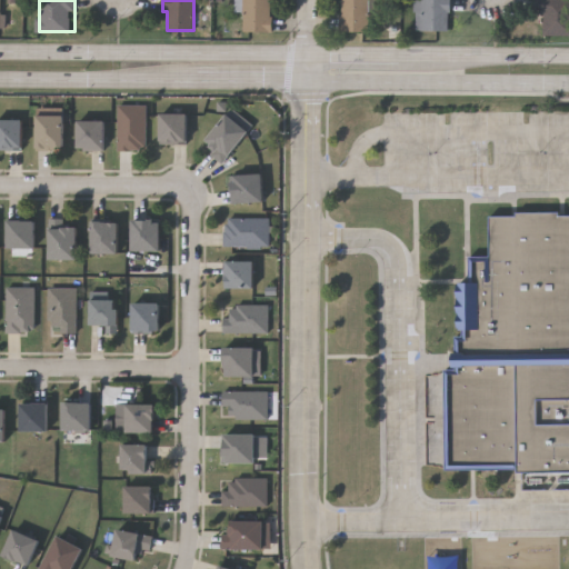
[(272,0),(272,30),(243,30),(243,0),(272,0)]
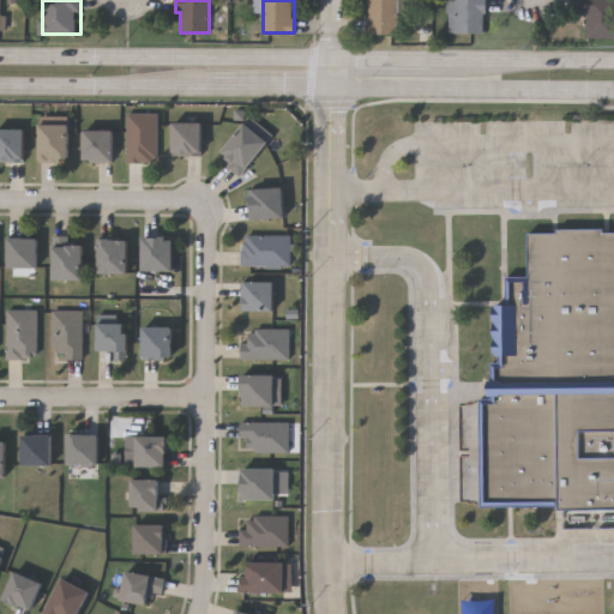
[(399,0),(399,34),(369,34),(369,0),(399,0)]
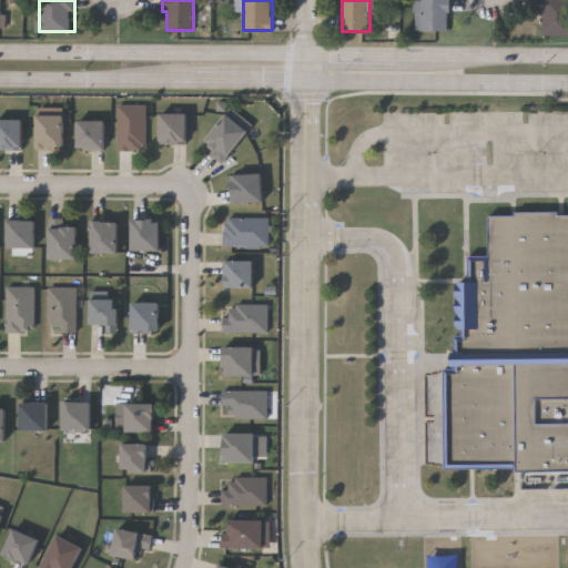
[(449,0),(449,30),(415,30),(415,0),(449,0)]
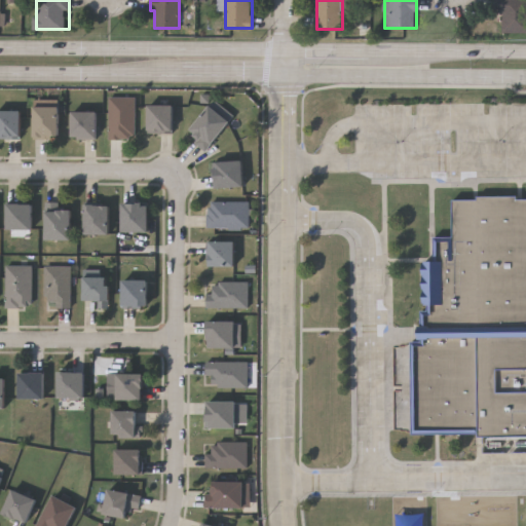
[(525,32),(503,32),(503,0),(525,0),(525,32)]
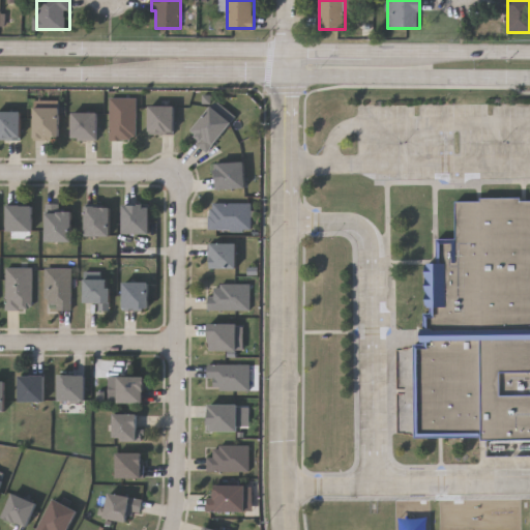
[(109,98),(135,98),(135,140),(109,140),(109,98)]
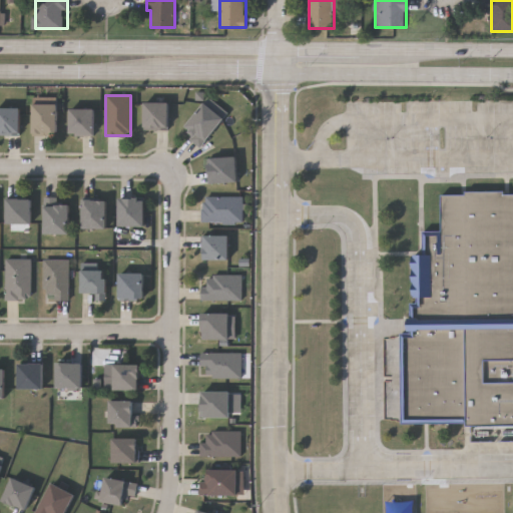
[(168,130),(144,130),(144,103),(168,103),(168,130)]
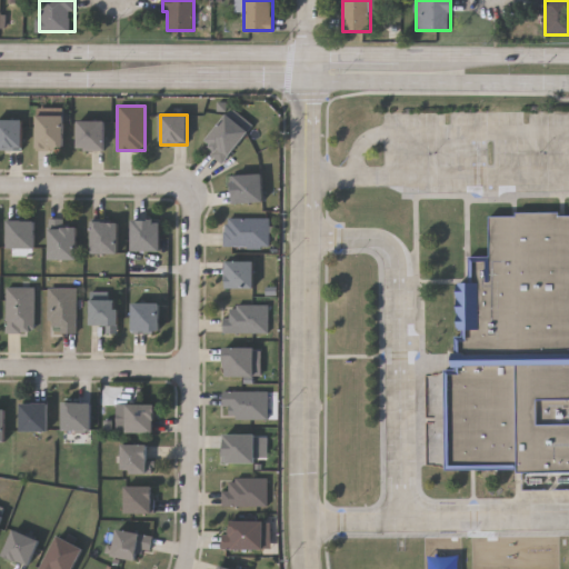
[(209,153),(213,149),(205,141),(227,115),(248,132),(221,163),(209,153)]
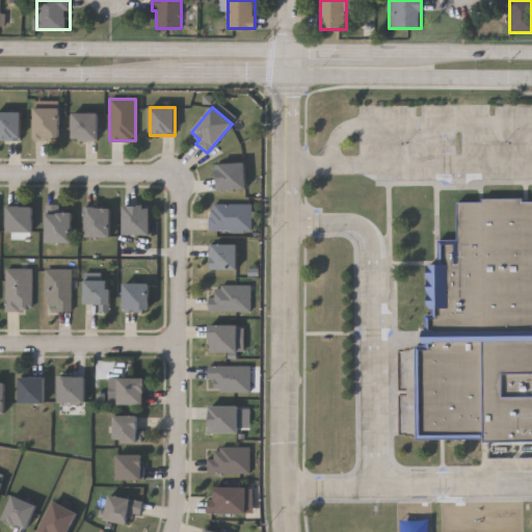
[(58,109),(58,140),(33,140),(33,109),(58,109)]
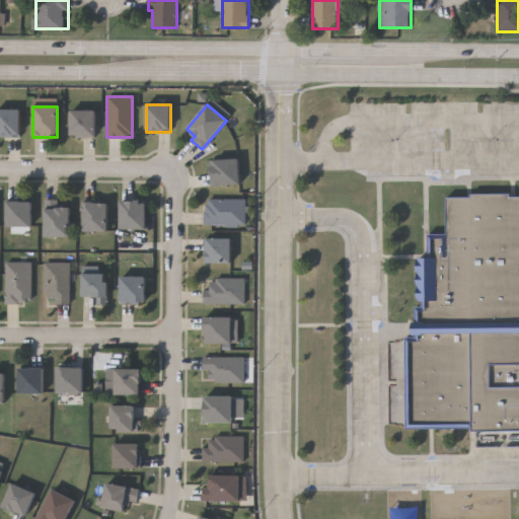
[(0,109),(20,109),(20,137),(0,137),(0,109)]
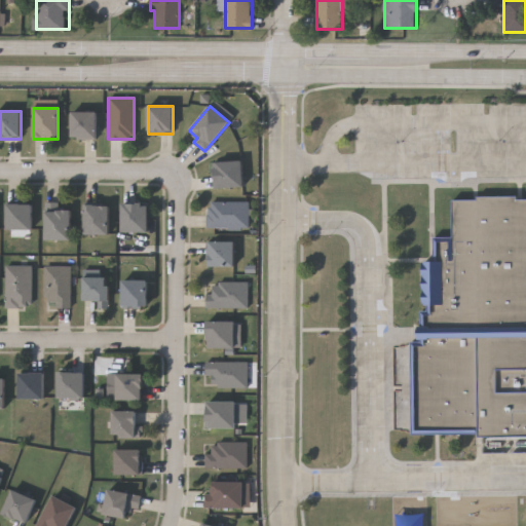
[(96,113),(96,139),(72,139),(72,112),(96,113)]
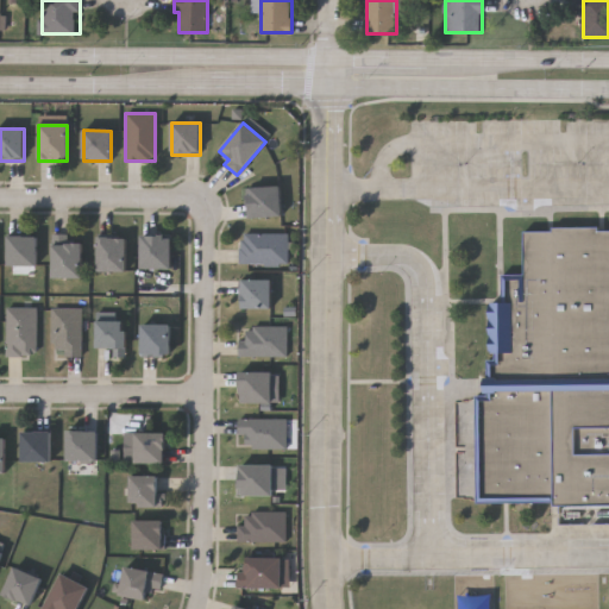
[(281,217),(249,217),(248,188),(280,187),(281,217)]
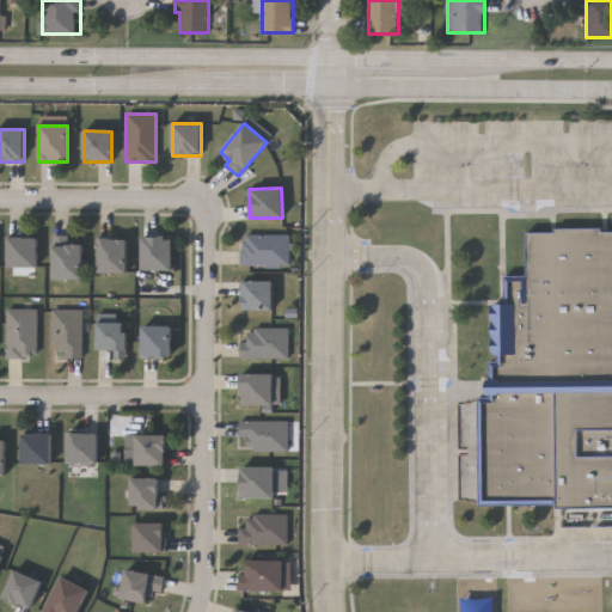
[(611,231),(611,508),(481,509),(479,399),(495,398),(494,304),(507,304),(507,277),(527,277),(527,232),(611,231)]
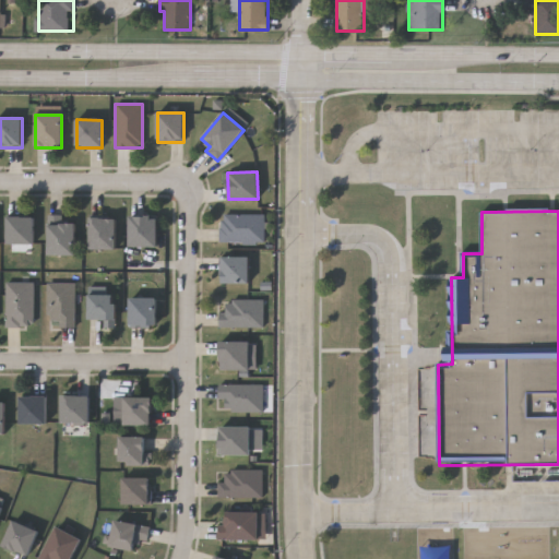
[(74,221),(74,254),(47,254),(47,214),(66,214),(66,221),(74,221)]
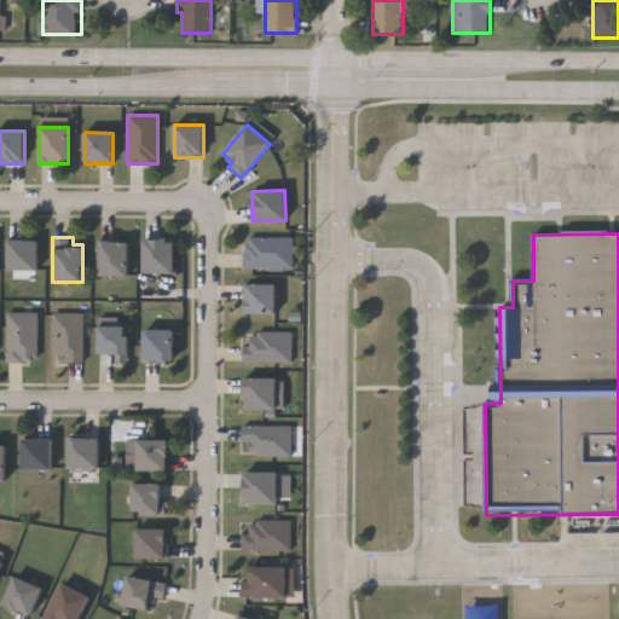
[(293,237),(293,267),(243,267),(243,237),(293,237)]
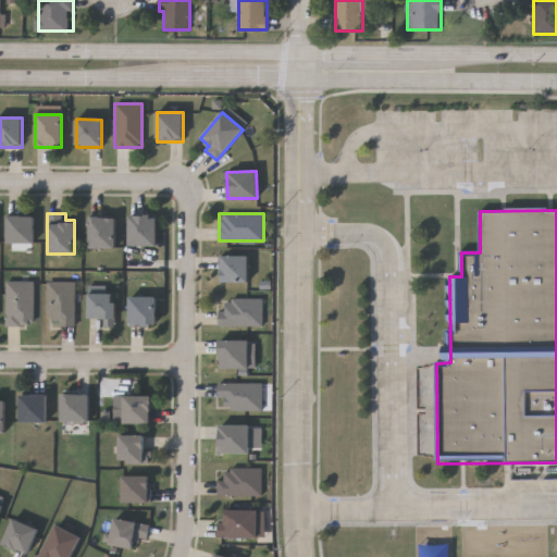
[(130,245),(130,214),(157,214),(157,245),(130,245)]
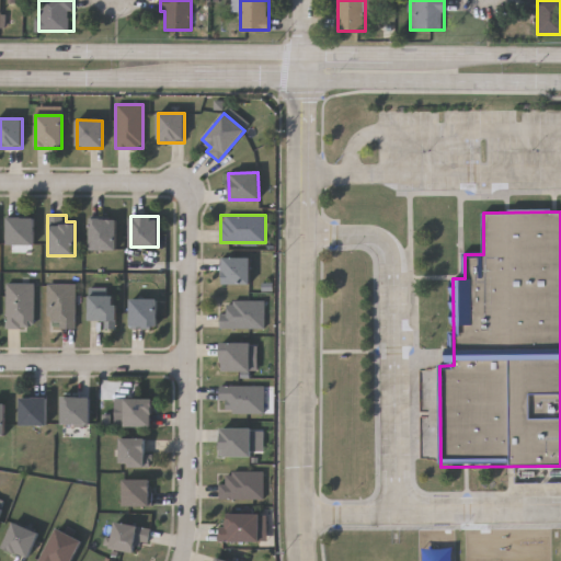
[(8,243),(8,217),(34,217),(34,243),(8,243)]
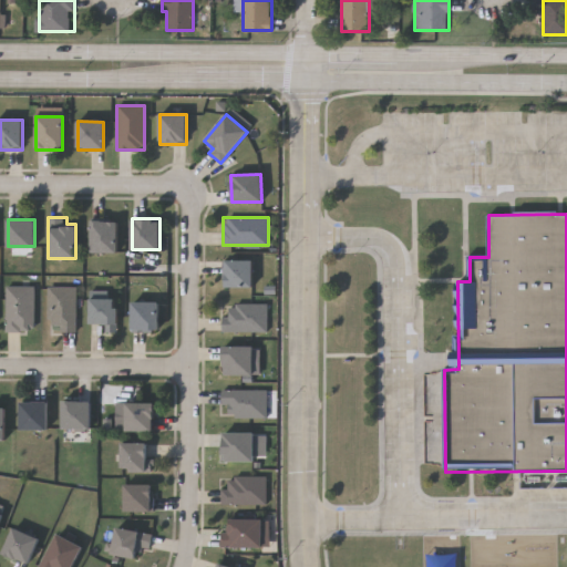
[(116,220),(116,251),(91,251),(91,220),(116,220)]
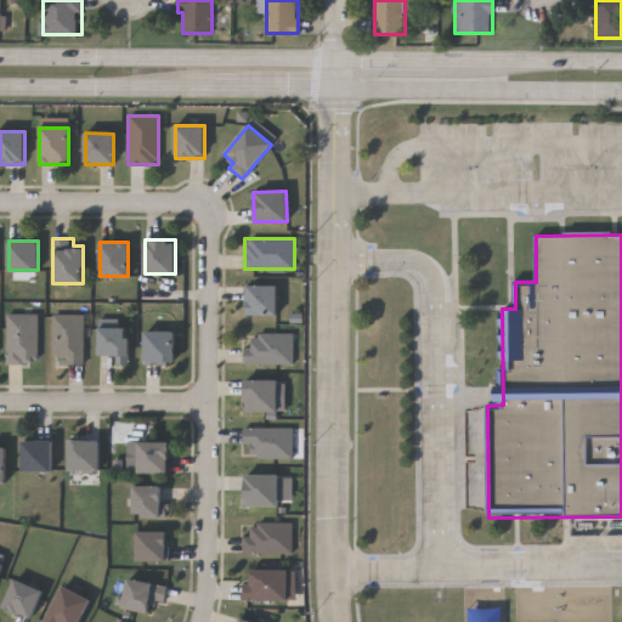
[(277,315),(247,315),(247,286),(277,286),(277,315)]
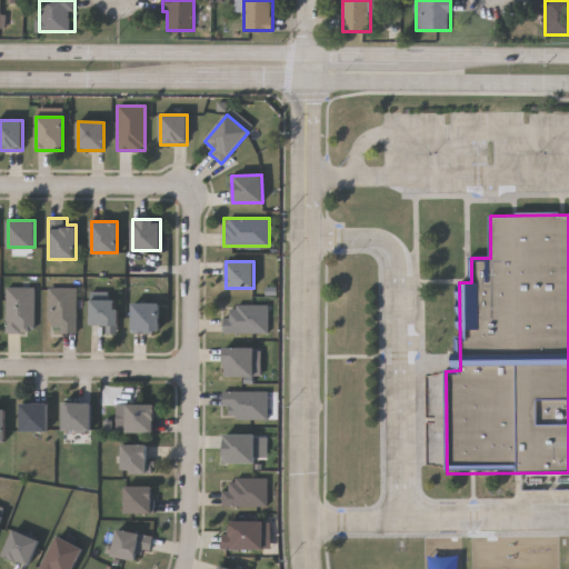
[(7,330),(7,287),(33,287),(33,330),(7,330)]
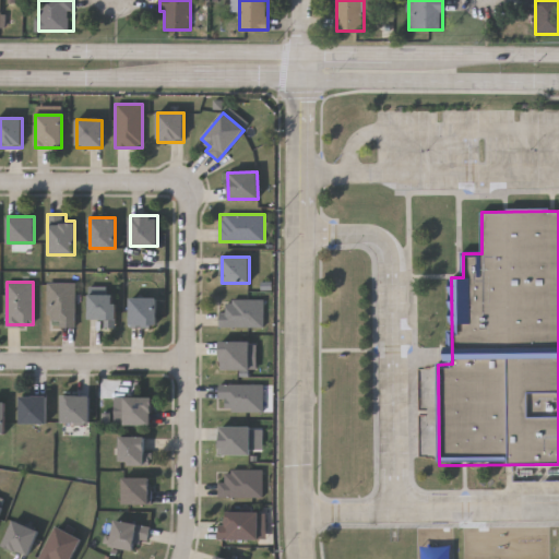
[(47,282),(74,282),(74,326),(47,326),(47,282)]
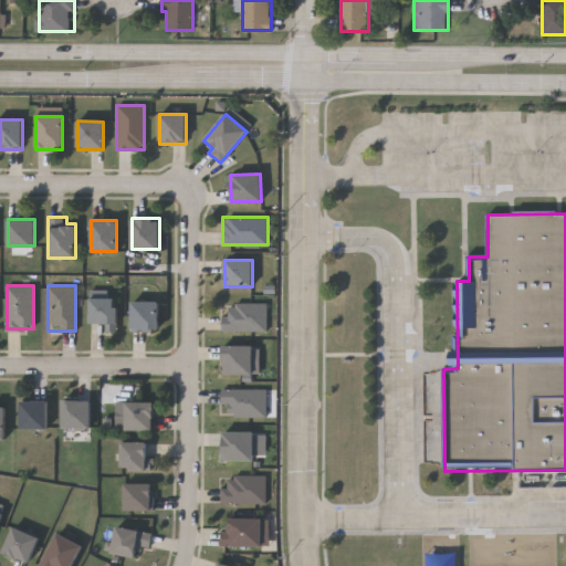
[(90,322),(90,296),(117,296),(117,331),(104,331),(104,322),(90,322)]
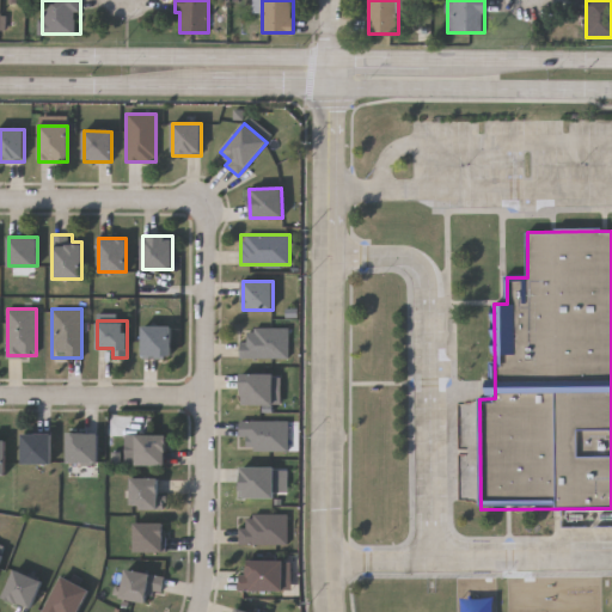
[(142,356),(142,326),(170,326),(170,356),(142,356)]
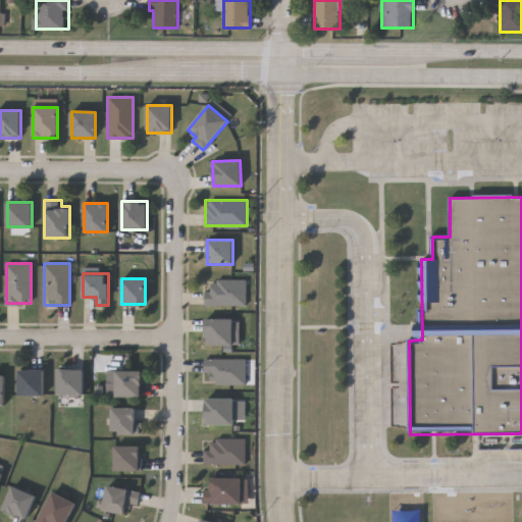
[(245,280),(245,305),(205,305),(205,280),(245,280)]
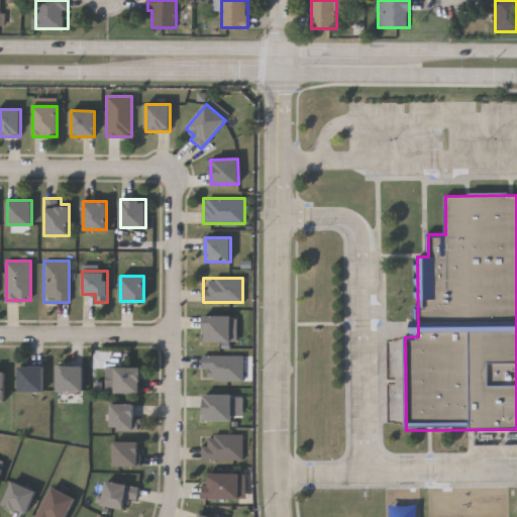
[(203,342),(203,315),(229,315),(229,342),(203,342)]
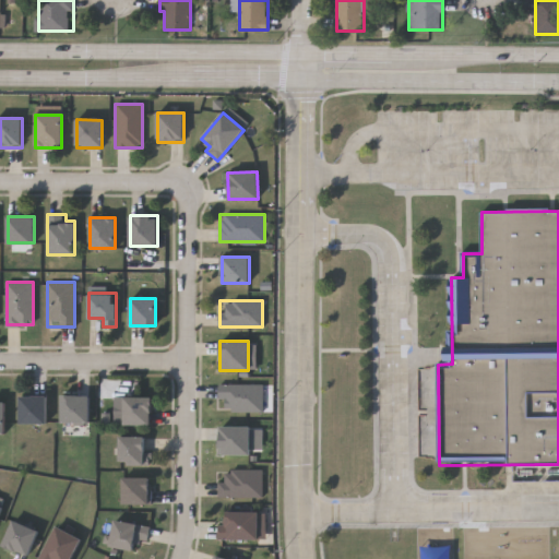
[(262,412),(219,412),(219,384),(262,384),(262,412)]
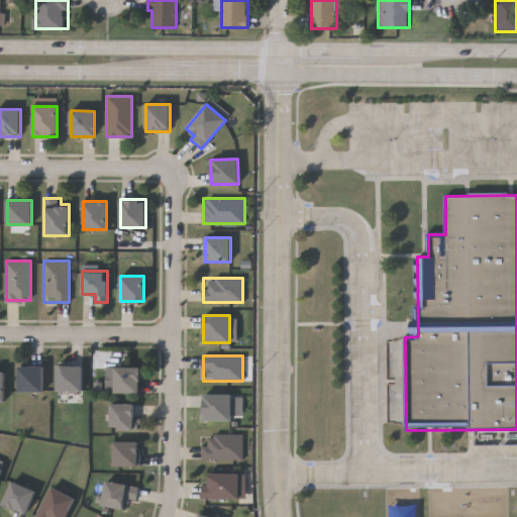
[(43,392),(18,392),(18,365),(43,365),(43,392)]
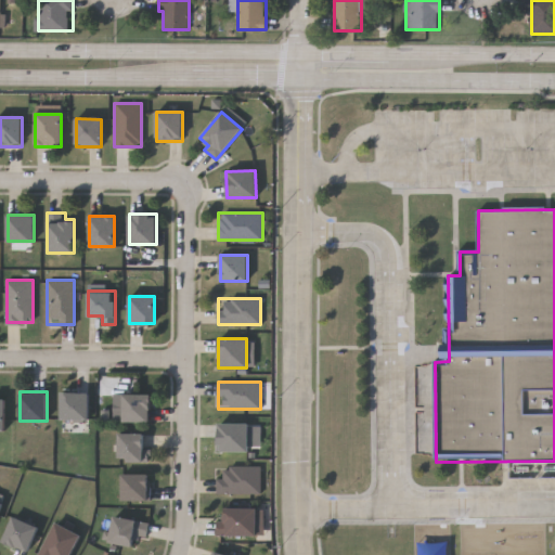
[(89,421),(61,421),(61,391),(89,391),(89,421)]
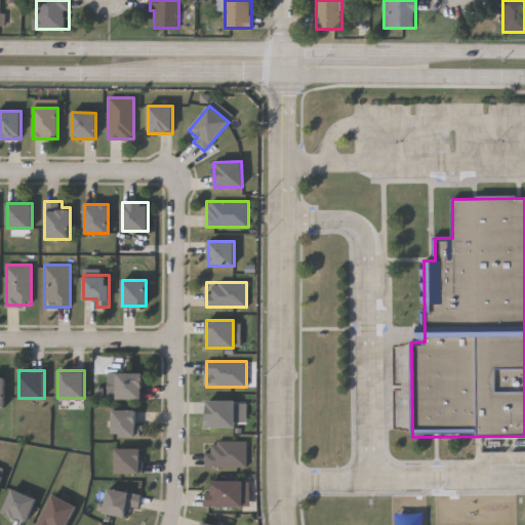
[(117,398),(117,372),(143,372),(143,399),(117,398)]
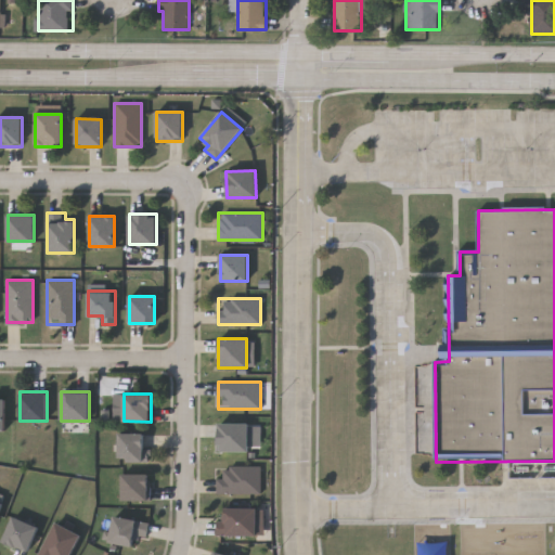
[(0,431),(9,433),(9,396),(0,395),(0,431)]
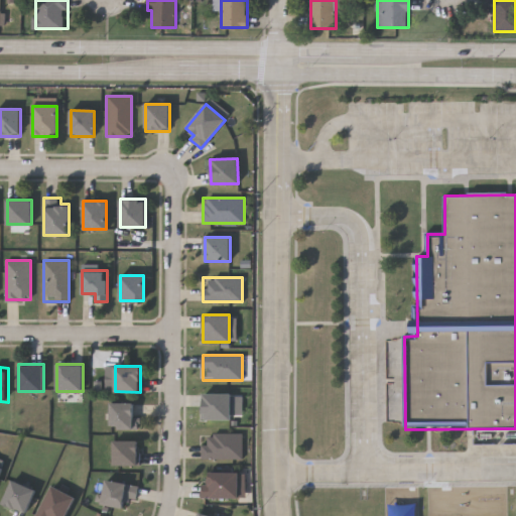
[(232,419),(203,419),(203,393),(232,393),(232,419)]
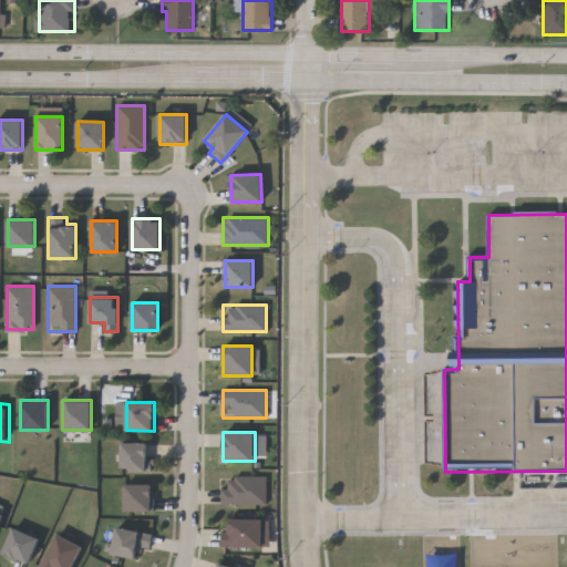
[(147,471),(121,471),(121,442),(147,442),(147,471)]
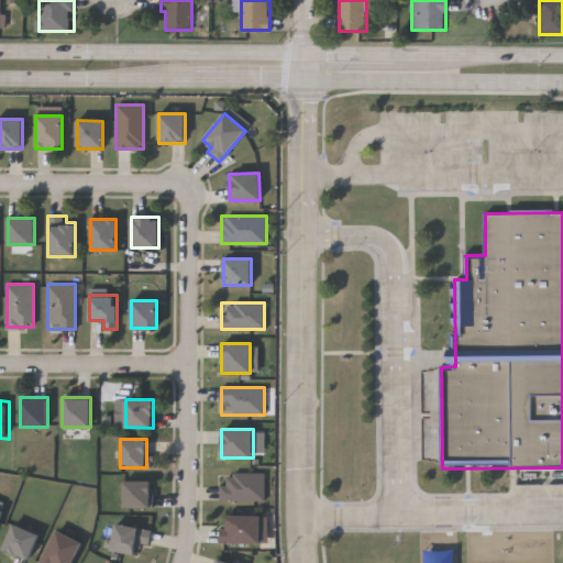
[(219,501),(219,485),(227,485),(227,473),(264,473),(264,501),(219,501)]
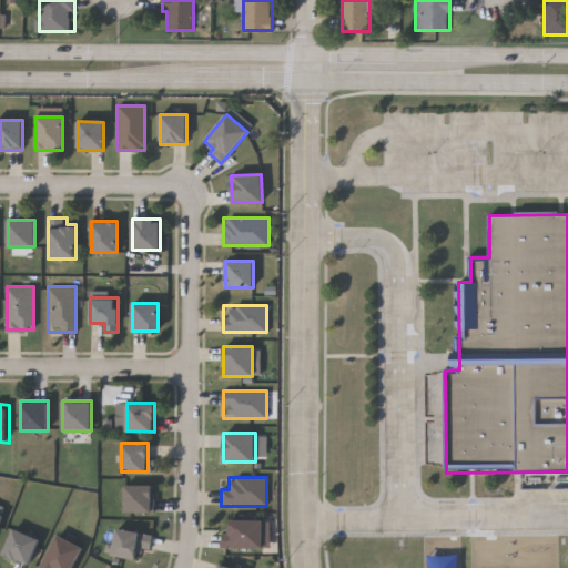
[(124,513),(124,485),(153,485),(153,513),(124,513)]
